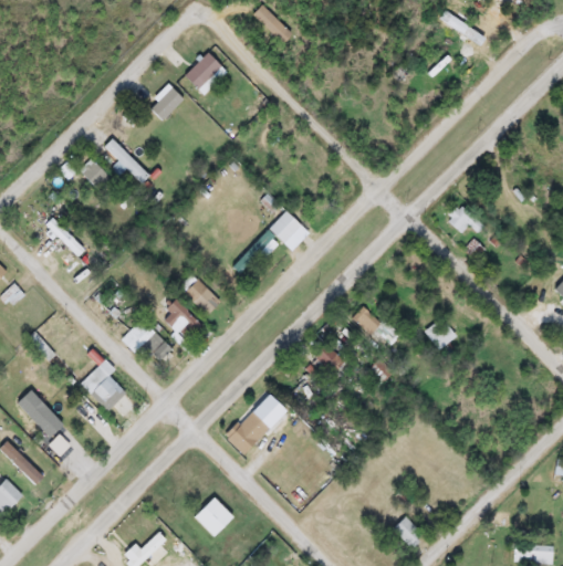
[(222,66),(198,91),(184,76),(208,52),(222,66)]
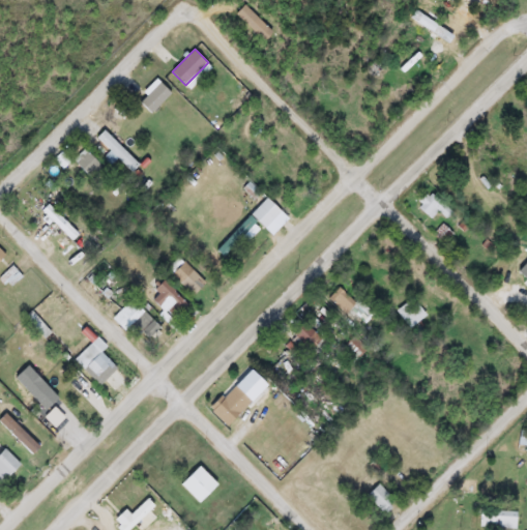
[(173,94),(152,115),(141,102),(162,82),(173,94)]
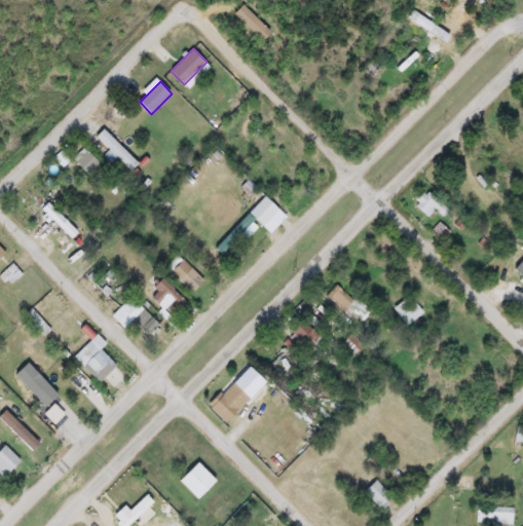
[(110,162),(105,157),(110,151),(97,137),(105,128),(140,164),(133,172),(117,156),(110,162)]
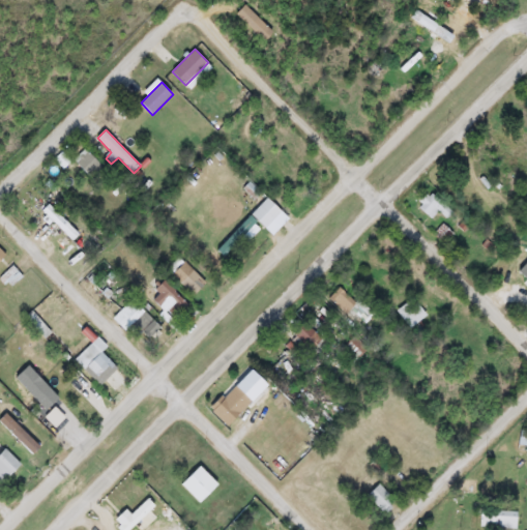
[(91,179),(77,163),(88,152),(104,168),(91,179)]
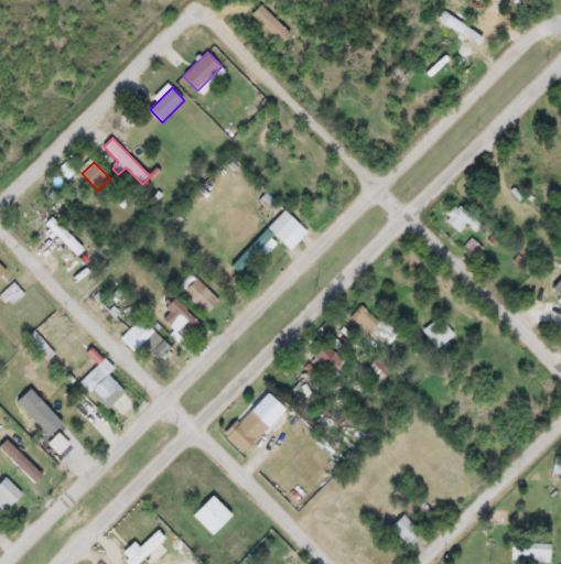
[(445,221),(459,204),(482,220),(474,230),(468,226),(463,234),(445,221)]
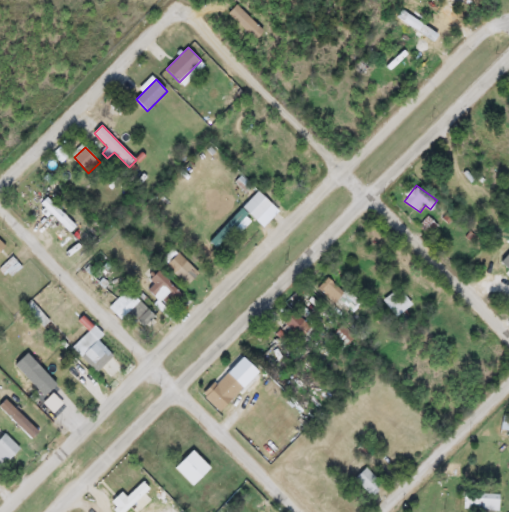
[(76,226),(70,232),(41,203),(48,197),(76,226)]
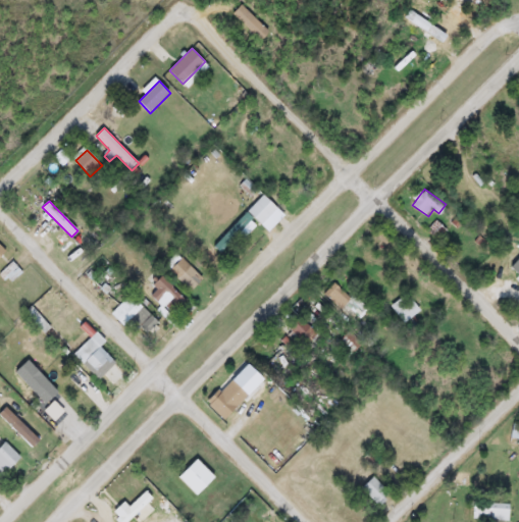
[(179,255),(204,279),(192,292),(167,267),(179,255)]
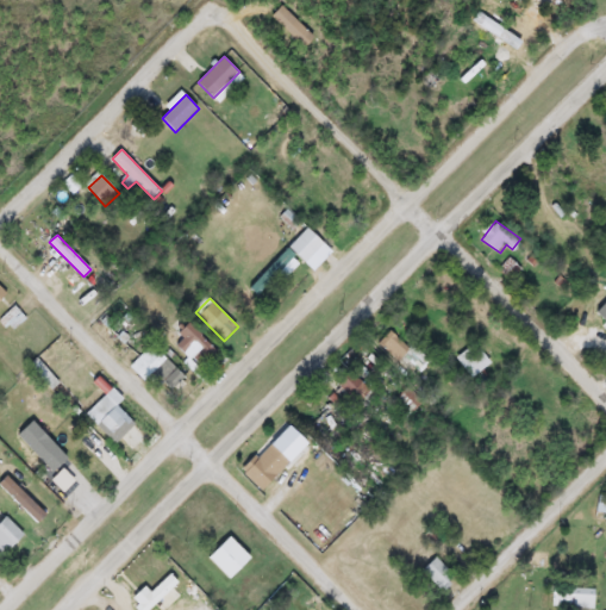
[(198,367),(172,341),(188,324),(214,350),(198,367)]
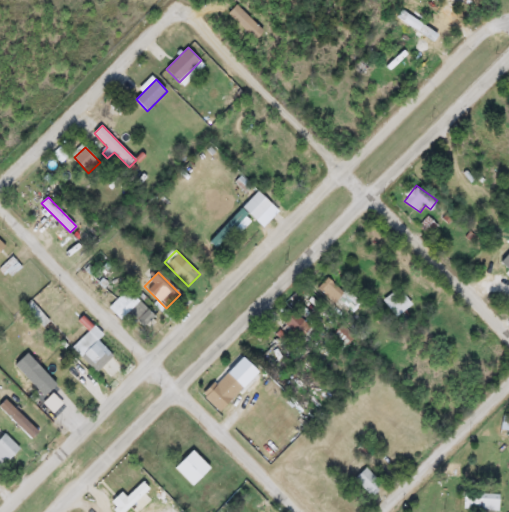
[(319,288),(331,276),(362,307),(350,319),(319,288)]
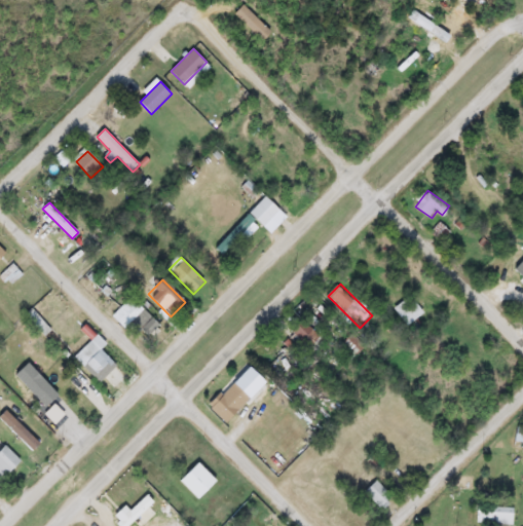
[(225,422),(211,408),(241,378),(256,392),(225,422)]
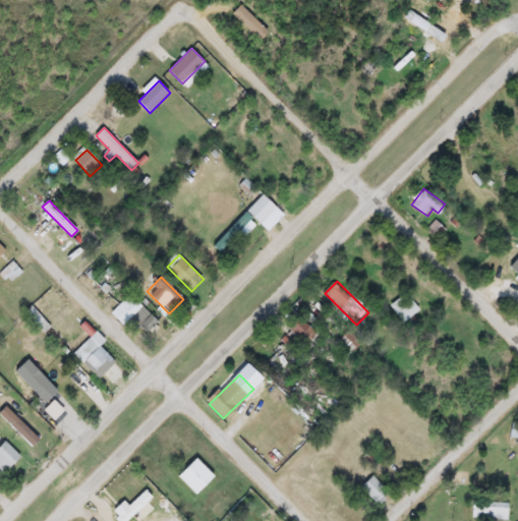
[(0,474),(0,446),(5,441),(21,457),(1,476),(0,474)]
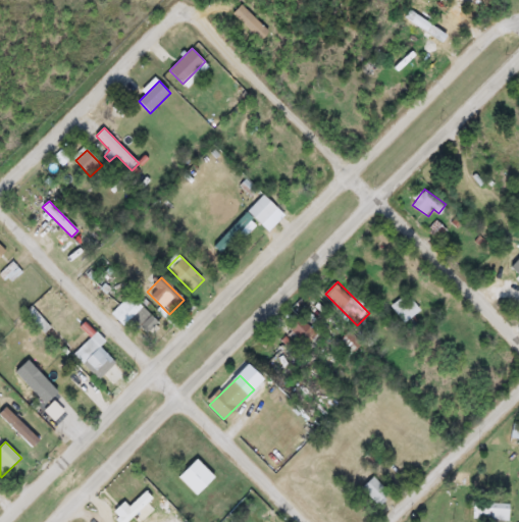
[(177,477),(197,459),(214,477),(196,496),(177,477)]
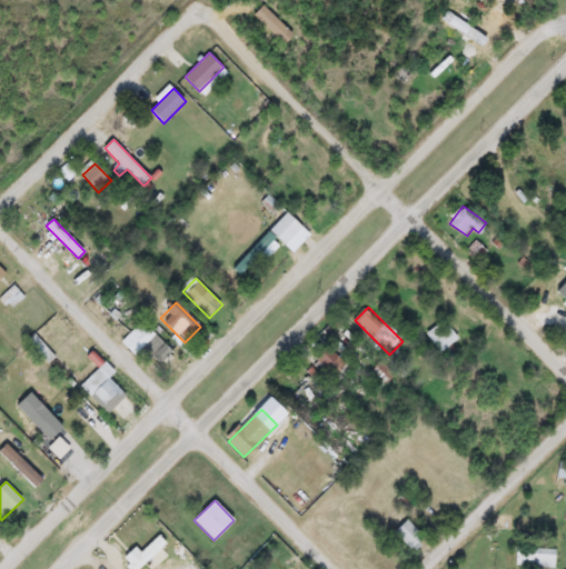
[(168,545),(140,568),(127,568),(125,566),(159,535),(168,545)]
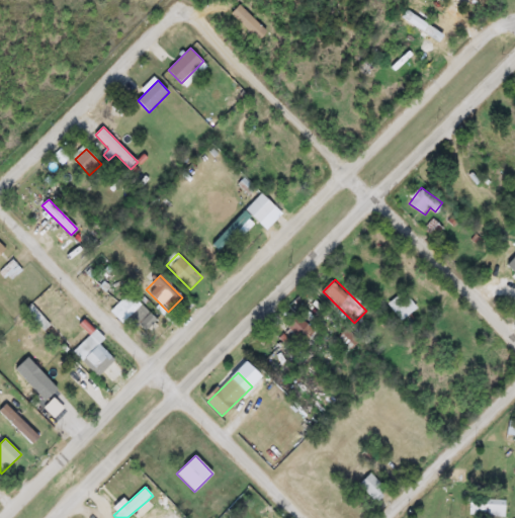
[(488,517),(488,504),(505,504),(505,517),(488,517)]
